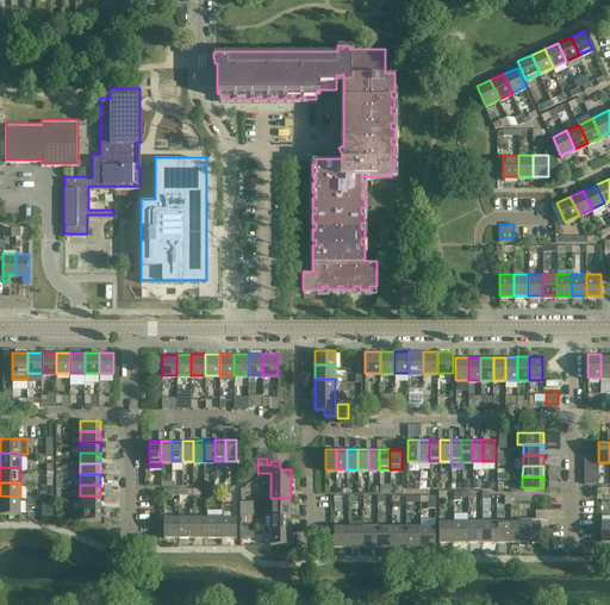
[(0,511),(20,512),(20,497),(0,496),(0,511)]
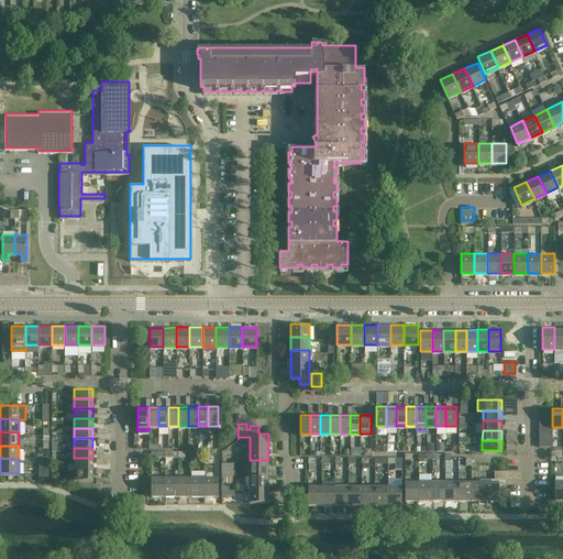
[(92,458),(74,458),(74,468),(92,468),(92,458)]
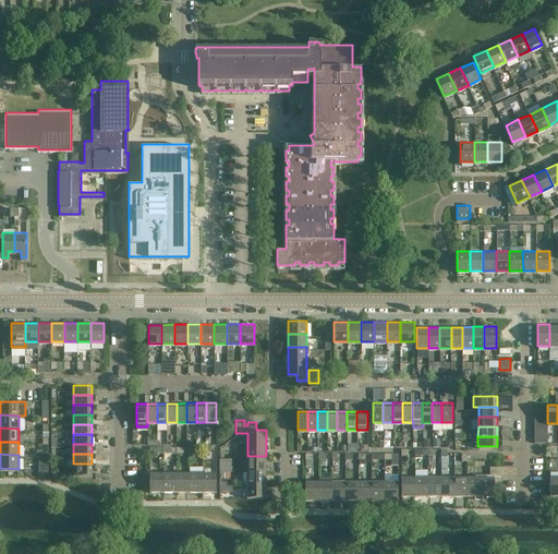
[(43,455),(38,455),(38,468),(48,468),(48,455),(43,455)]
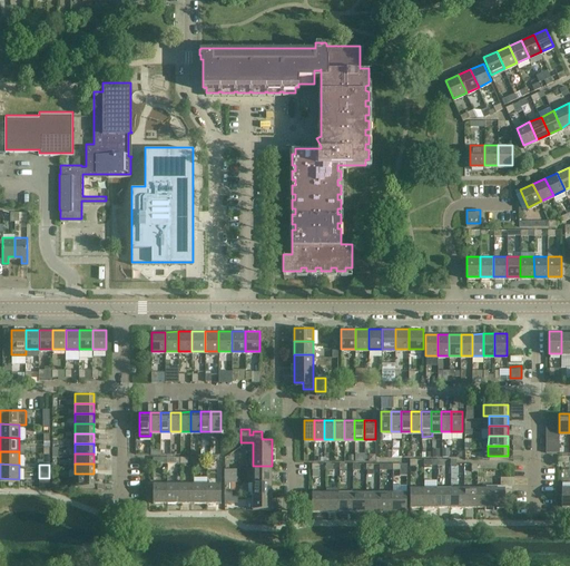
[(253,479),(272,479),(272,466),(253,466),(253,479)]
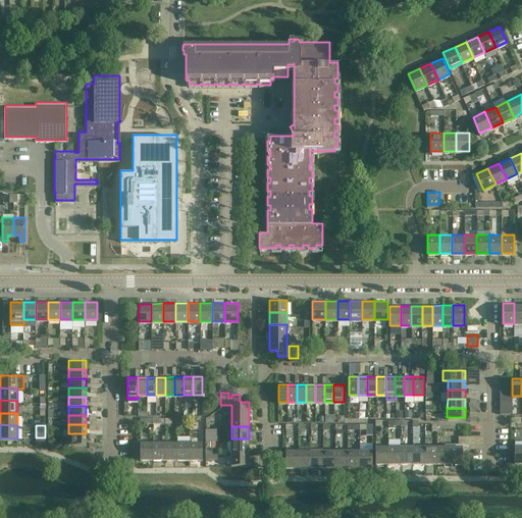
[(86,433),(68,433),(68,444),(86,444),(86,433)]
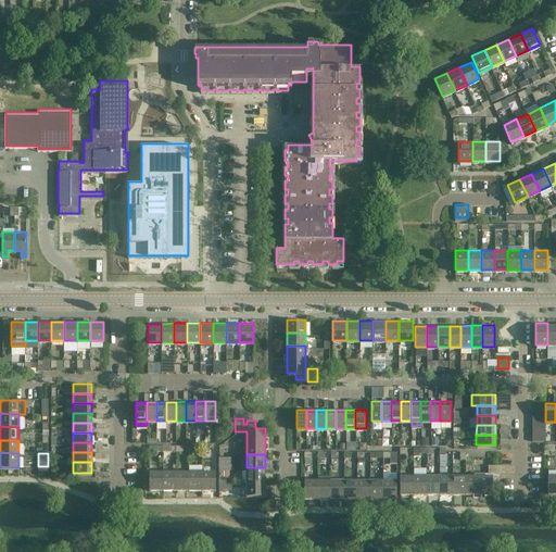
[(502,463),(488,463),(488,469),(488,472),(495,472),(502,472),(502,463)]
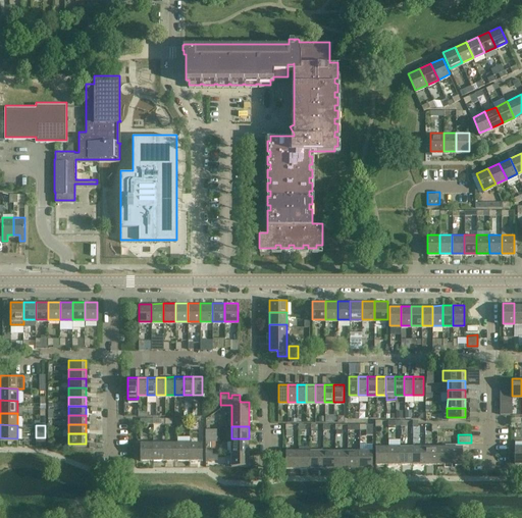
[(231,451),(249,451),(249,438),(231,438),(231,451)]
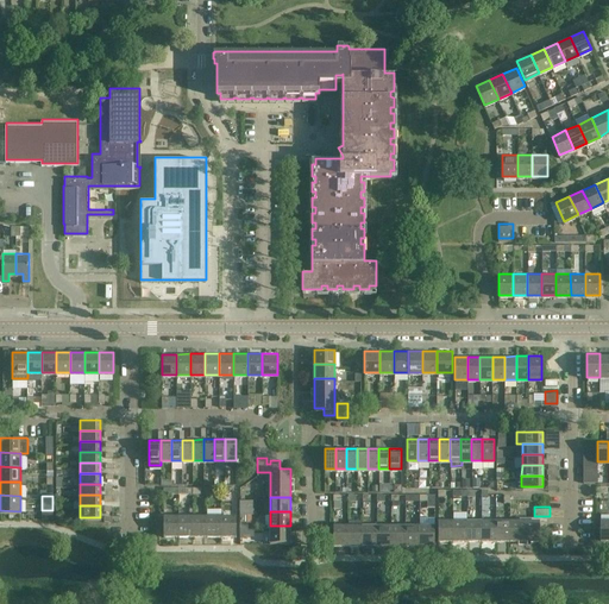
[(179,534),(179,514),(163,514),(163,534),(179,534)]
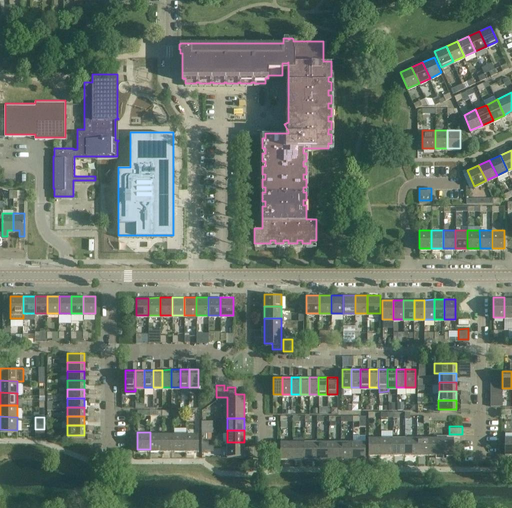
[(162,449),(162,432),(150,432),(150,449),(162,449)]
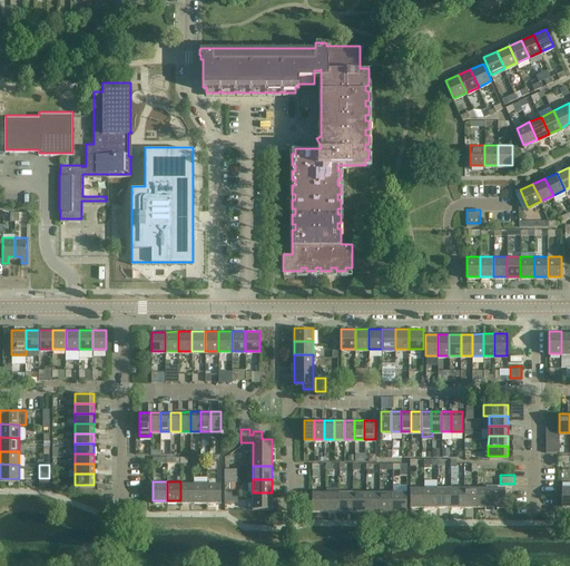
[(180,481),(180,500),(194,500),(194,481),(180,481)]
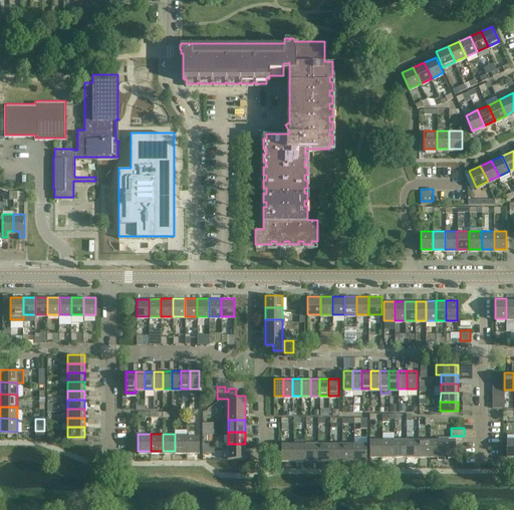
[(187,451),(187,434),(175,434),(175,451),(187,451)]
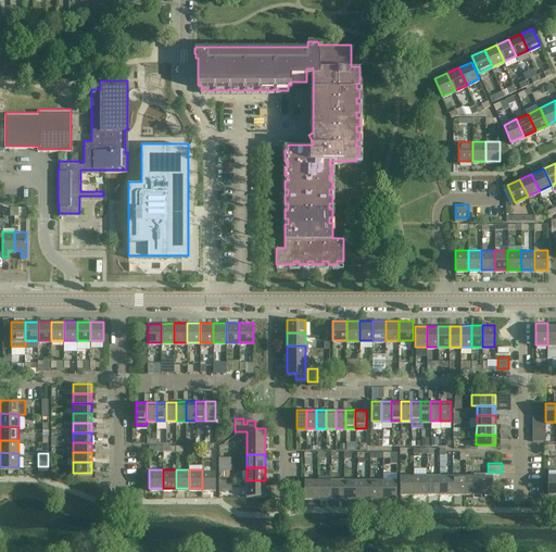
[(215,488),(215,469),(202,469),(202,488),(215,488)]
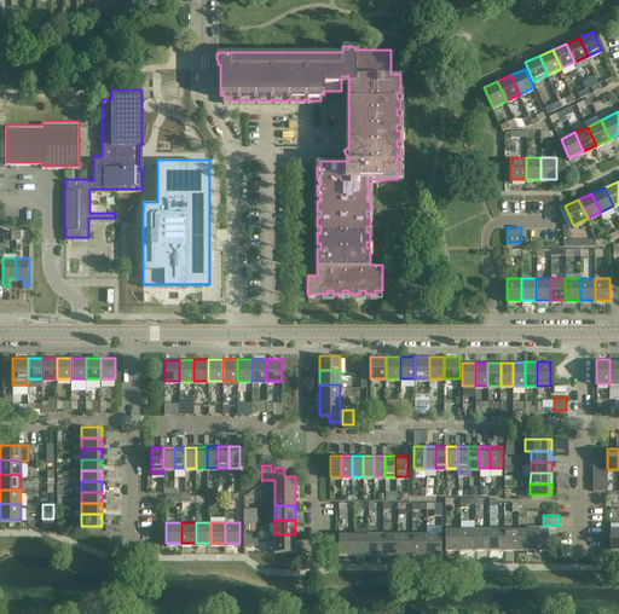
[(504,548),(503,526),(489,527),(490,548),(504,548)]
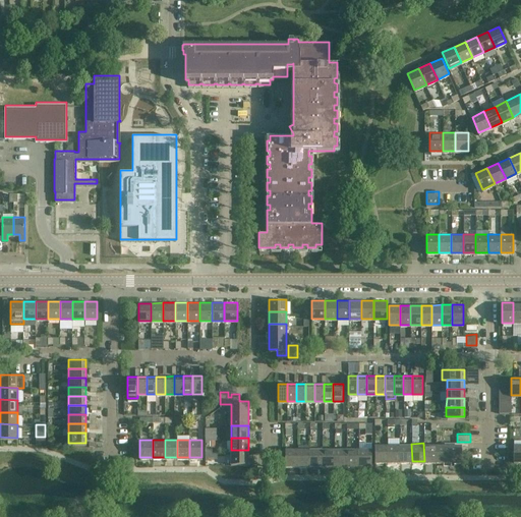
[(437,461),(437,443),(423,443),(424,461),(437,461)]
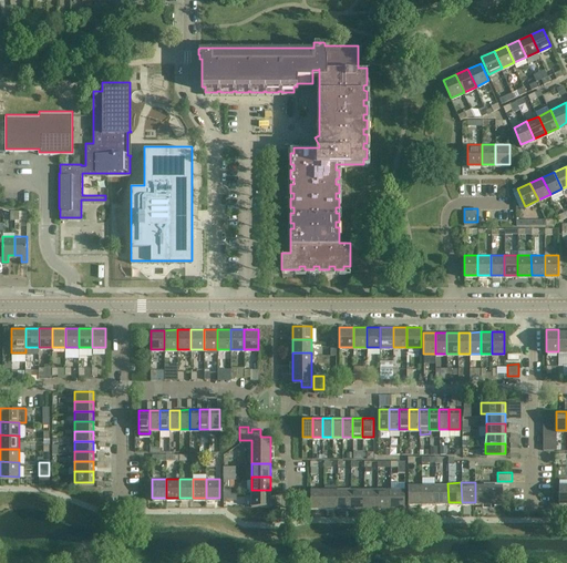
[(508,483),(505,483),(475,482),(475,502),(502,502),(502,492),(508,492),(508,483)]
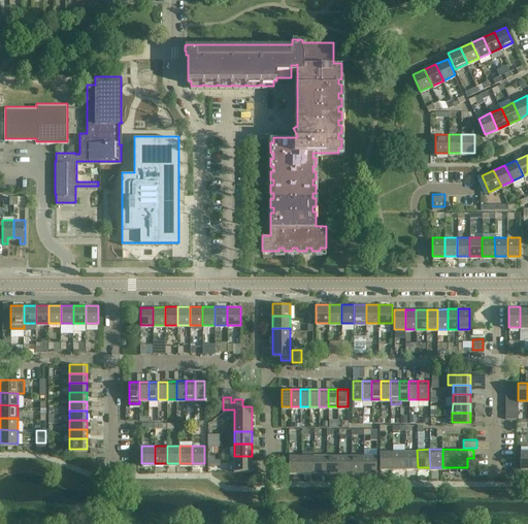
[(380,450),(380,467),(393,467),(392,450),(380,450)]
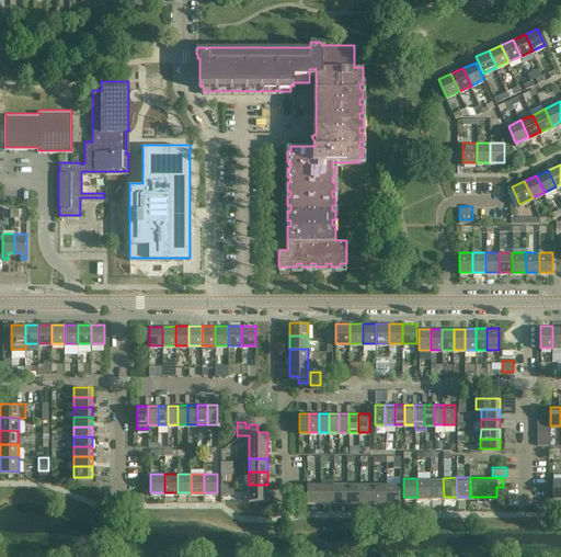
[(431,497),(430,478),(416,478),(418,497),(431,497)]
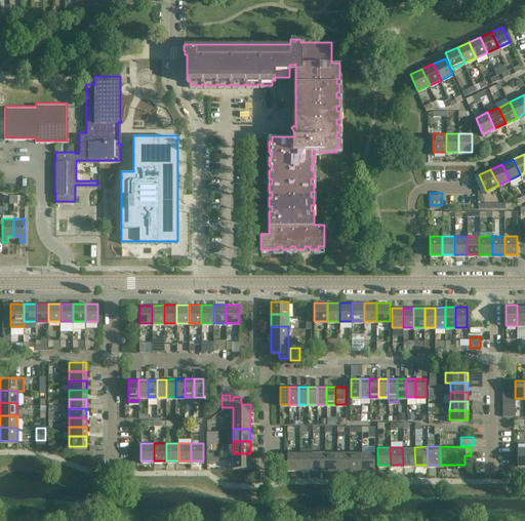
[(415,465),(414,447),(402,447),(403,465),(415,465)]
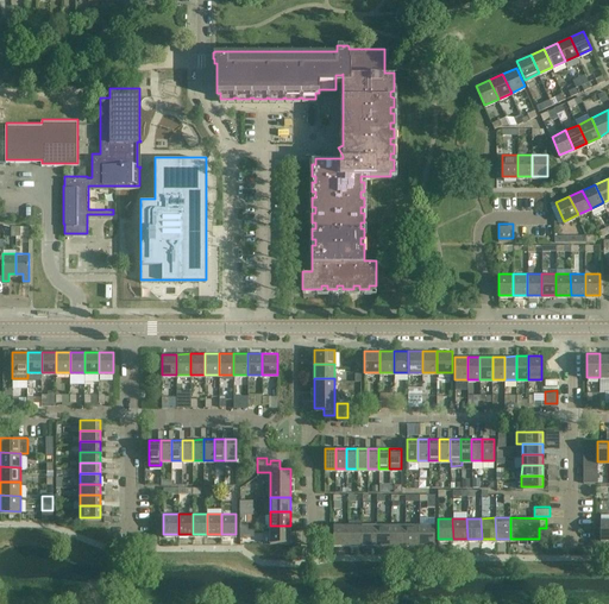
[(347,522),(333,522),(333,543),(347,543),(347,522)]
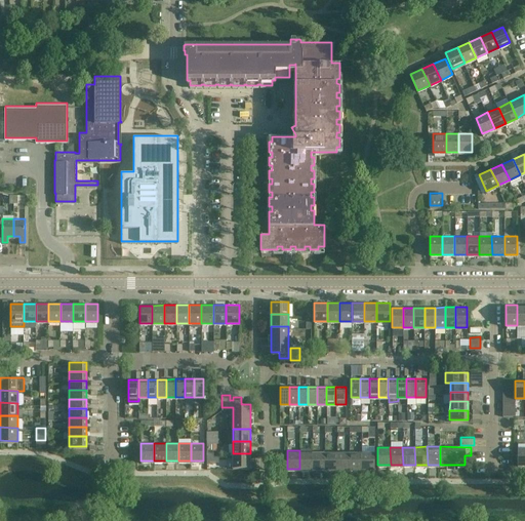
[(312,469),(312,450),(299,450),(299,469),(312,469)]
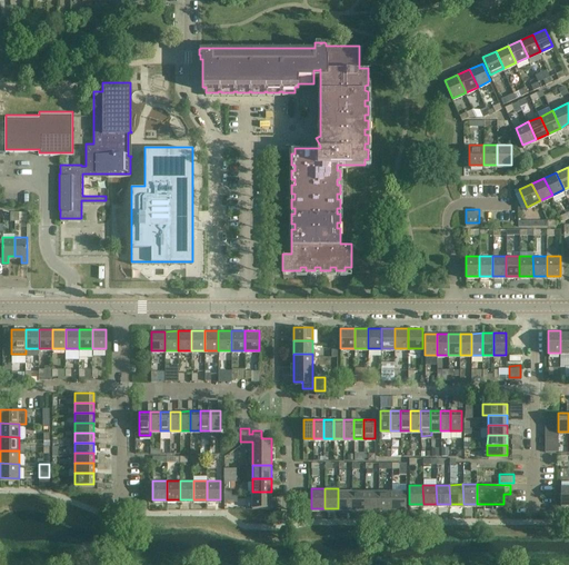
[(351,508),(351,488),(338,488),(338,508),(351,508)]
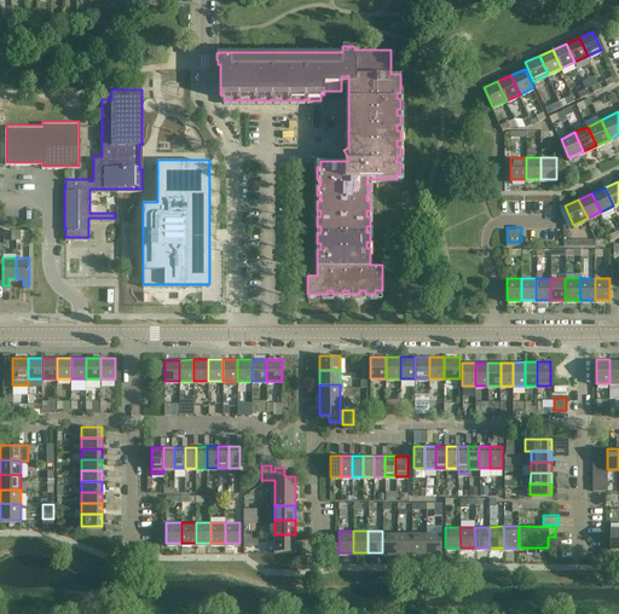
[(382,531),(382,552),(397,552),(397,531),(382,531)]
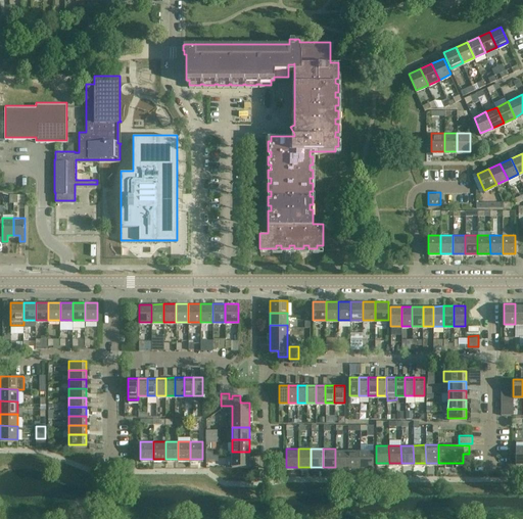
[(347,467),(347,449),(335,449),(335,467),(347,467)]
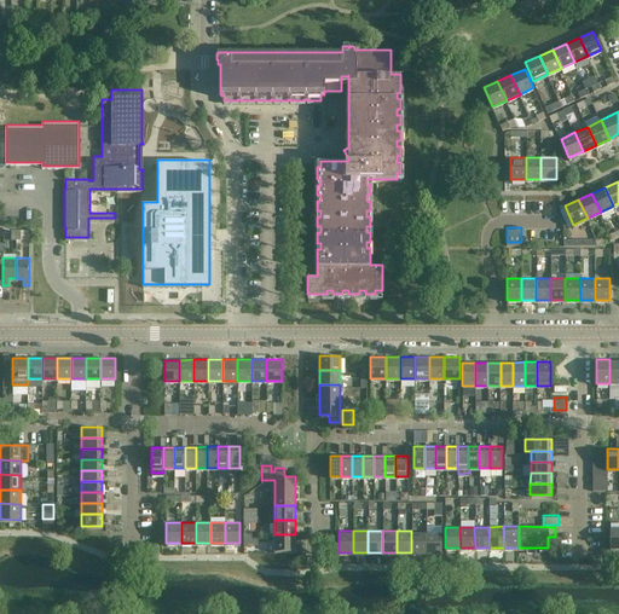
[(411,531),(411,552),(426,552),(426,531),(411,531)]
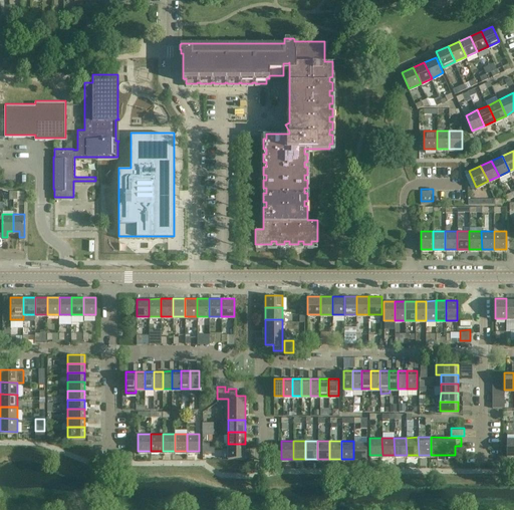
[(366,459),(366,441),(353,441),(353,459),(366,459)]
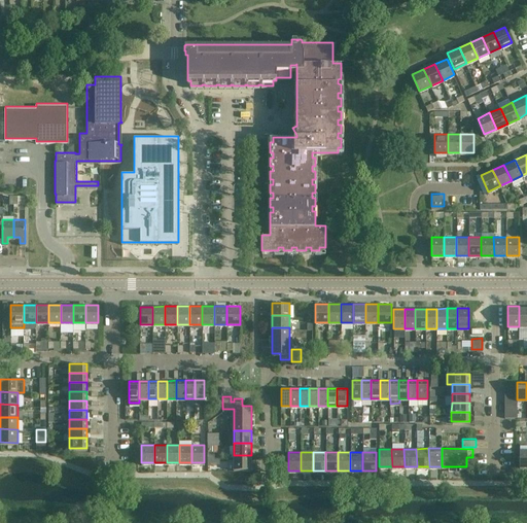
[(234,468),(250,468),(251,455),(234,455),(234,468)]
